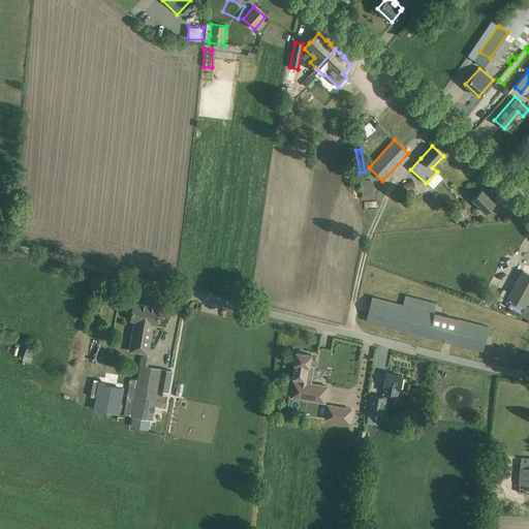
[(371,179),(360,180),(361,189),(371,188),(371,179)]
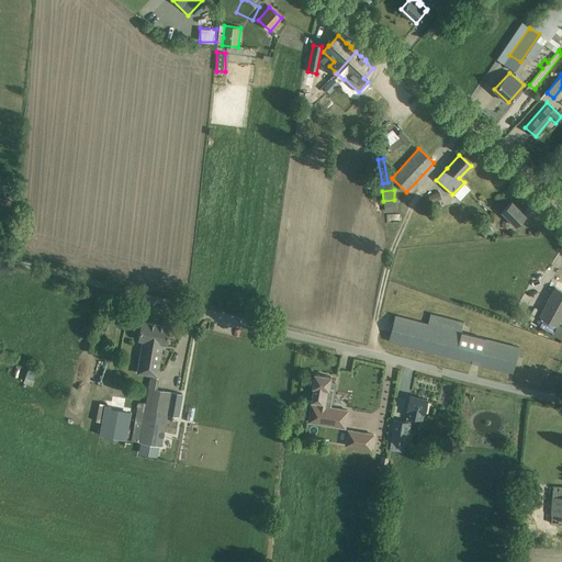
[(438,191),(427,195),(430,202),(441,198),(438,191)]
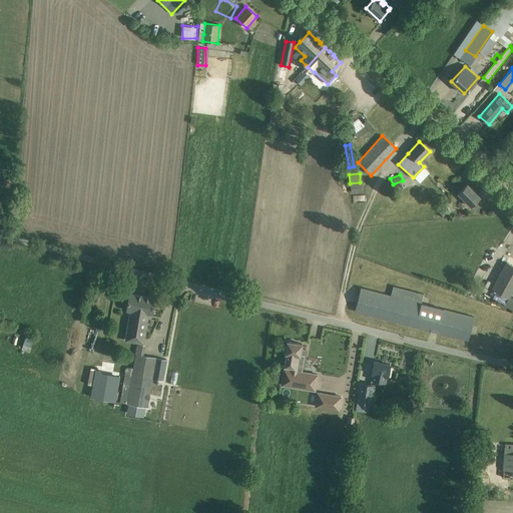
[(480,197),(467,184),(458,193),(470,206),(480,197)]
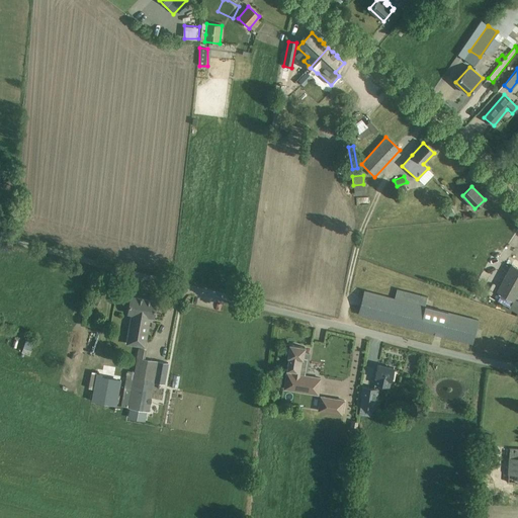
[(455,212),(448,206),(442,212),(449,220),(455,212)]
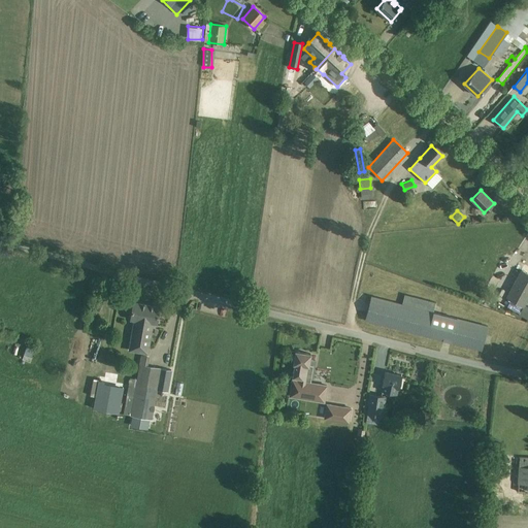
[(523,306),(527,296),(527,273),(521,270),(506,297),(510,299),(522,305),(523,306)]
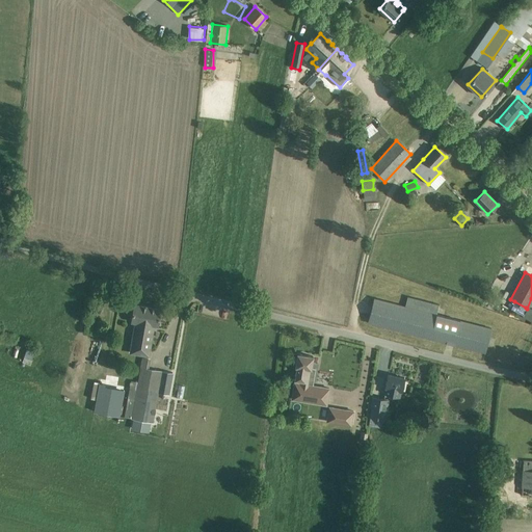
[(484,353),(490,328),(436,315),(439,304),(407,297),(405,307),(374,298),(368,323),(484,353)]
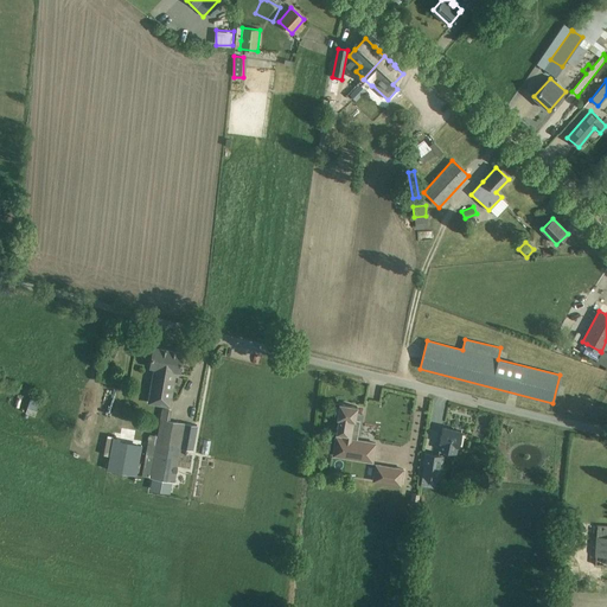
[(587,344),(583,352),(595,358),(600,351),(587,344)]
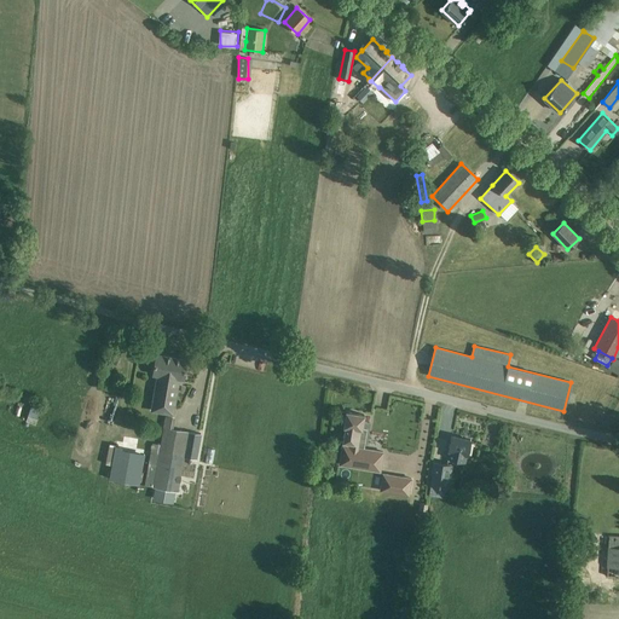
[(186,360),(156,356),(152,374),(157,375),(151,411),(173,415),(179,379),(183,380),(186,360)]
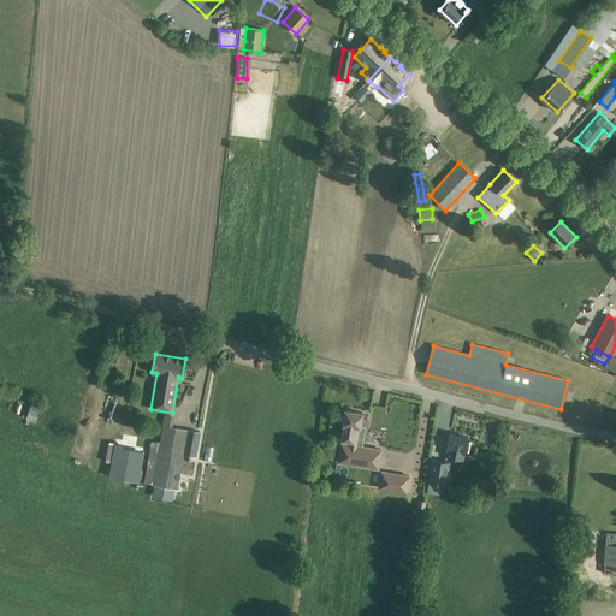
[(615,357),(611,355),(605,367),(615,372),(615,357)]
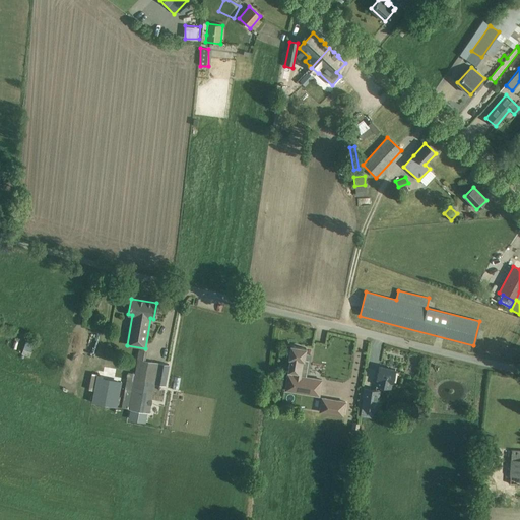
[(103,320),(86,316),(84,323),(102,327),(103,320)]
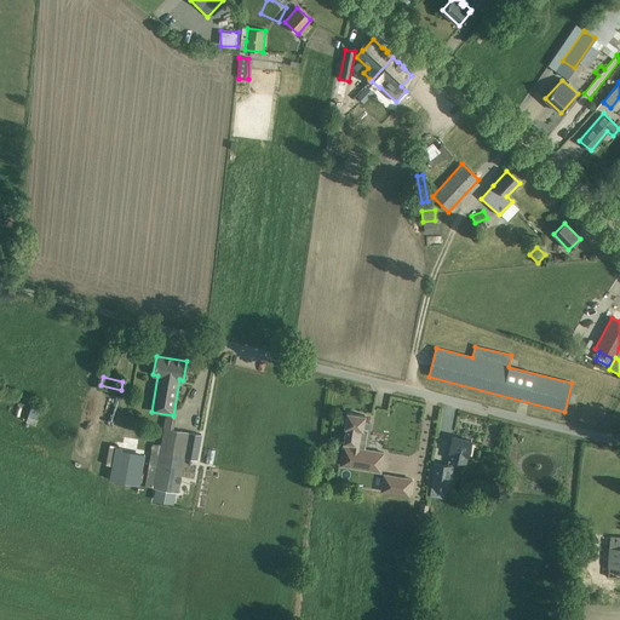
[(29,414),(26,423),(35,425),(38,420),(36,420),(38,418),(36,417),(39,411),(30,407),(28,414),(29,414)]
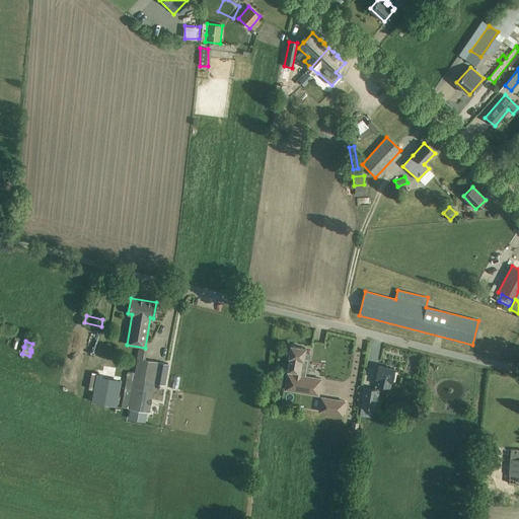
[(305,348),(290,346),(287,371),(291,372),(290,374),(287,373),(284,390),(318,395),(321,379),(299,375),(300,372),(299,372),(301,360),(303,360),(305,348)]
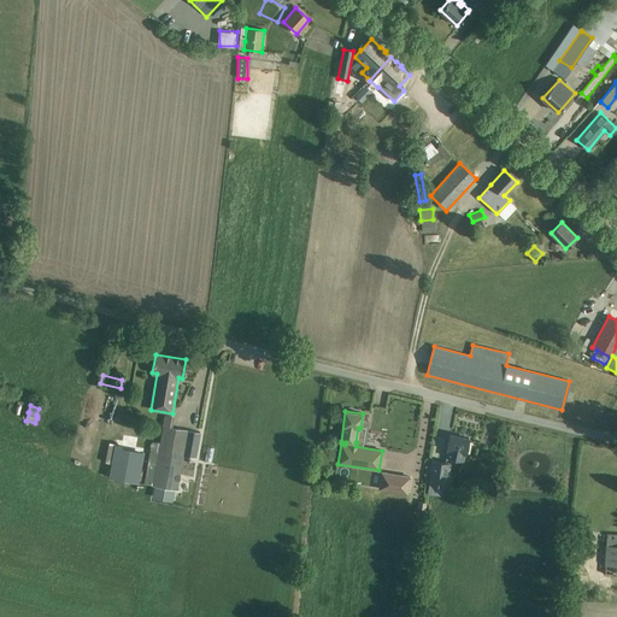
[(199,433),(164,427),(153,486),(177,491),(183,456),(195,458),(199,433)]
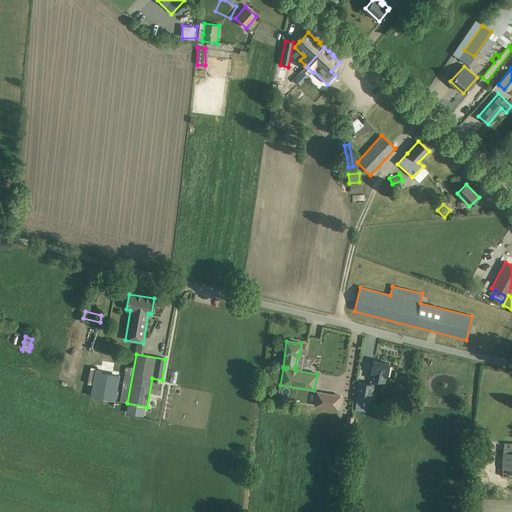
[(389,364),(373,361),(370,373),(373,374),(371,380),(383,382),(385,376),(386,376),(389,364)]
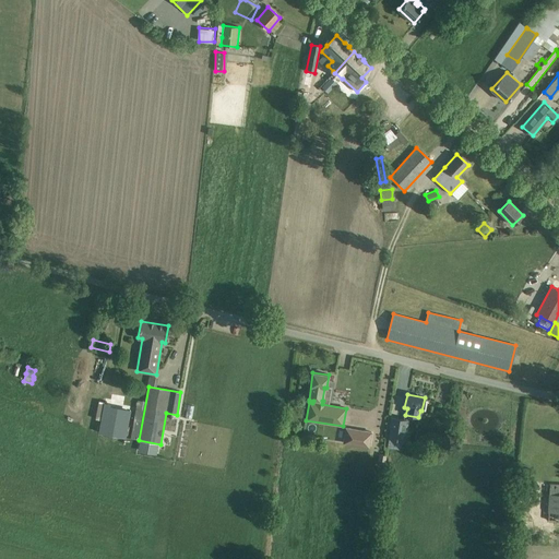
[(403,418),(391,417),(390,425),(390,428),(391,428),(389,439),(388,447),(389,448),(400,449),(401,447),(402,440),(404,440),(406,430),(404,430),(402,429),(403,421),(403,418)]
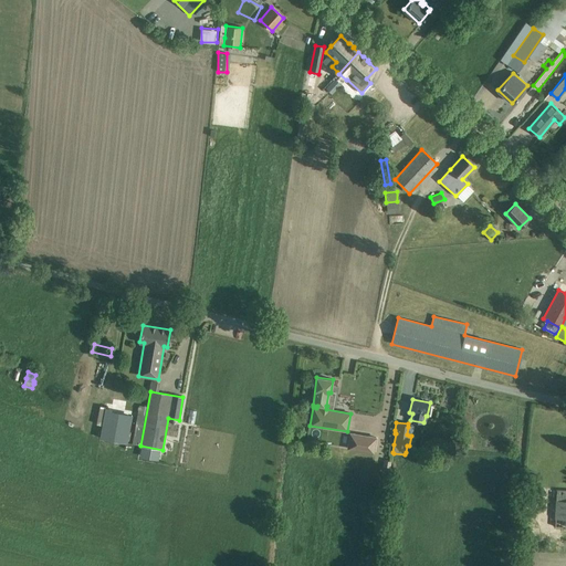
[(348,449),(373,452),(375,437),(350,433),(348,449)]
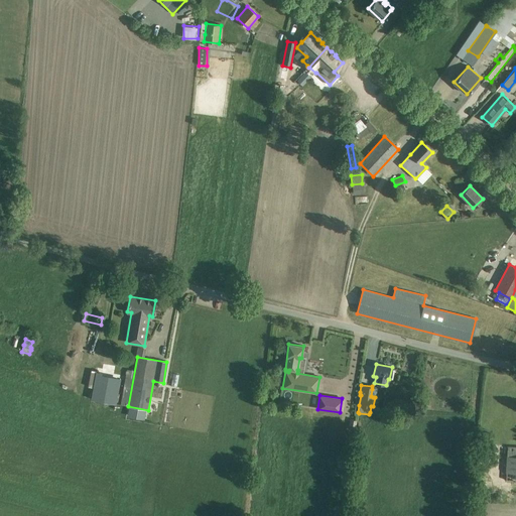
[(515,446),(507,446),(507,456),(506,456),(505,481),(515,481),(515,446)]
